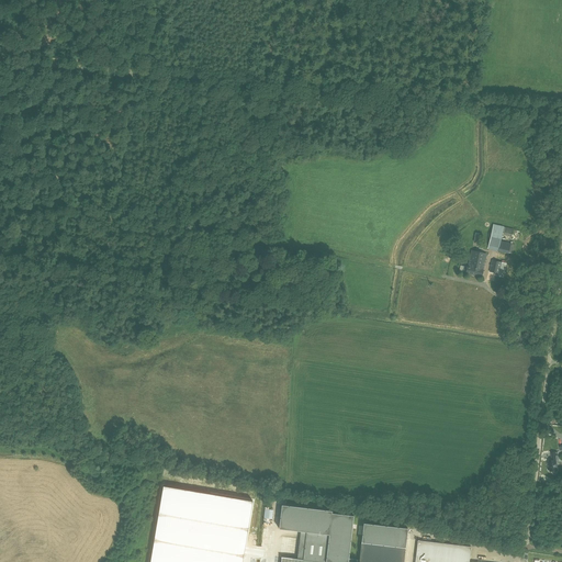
[(493,225),(489,243),(499,246),(501,240),(503,232),(504,227),(493,225)]
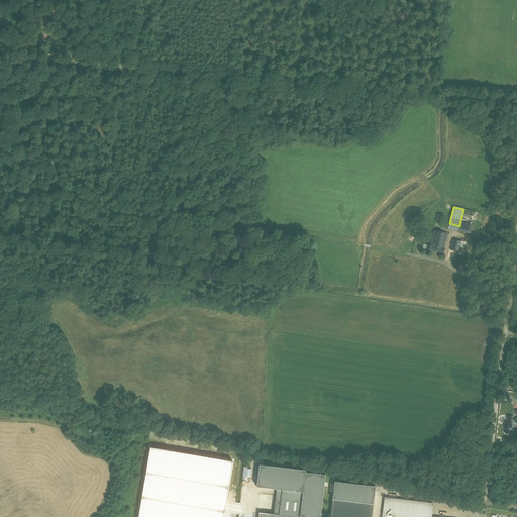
[(459,226),(458,228),(468,230),(470,223),(460,221),(459,226)]
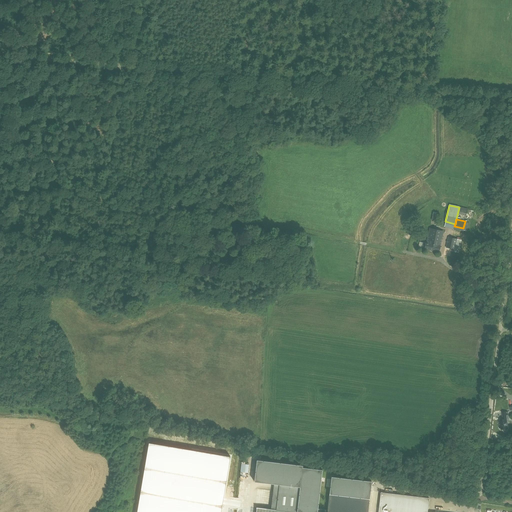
[(423,243),(422,248),(439,251),(443,231),(430,229),(427,244),(423,243)]
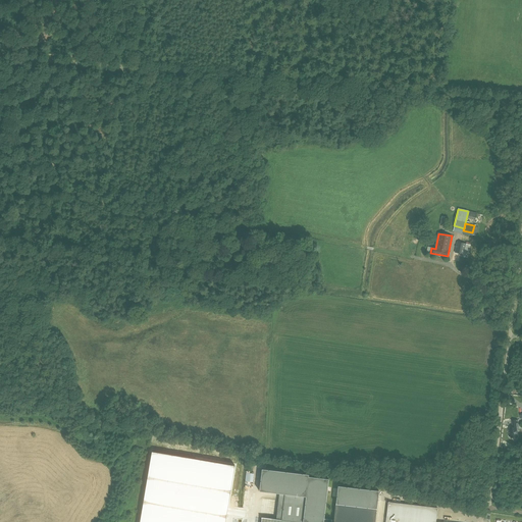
[(469,244),(467,244),(457,242),(455,252),(467,255),(469,244)]
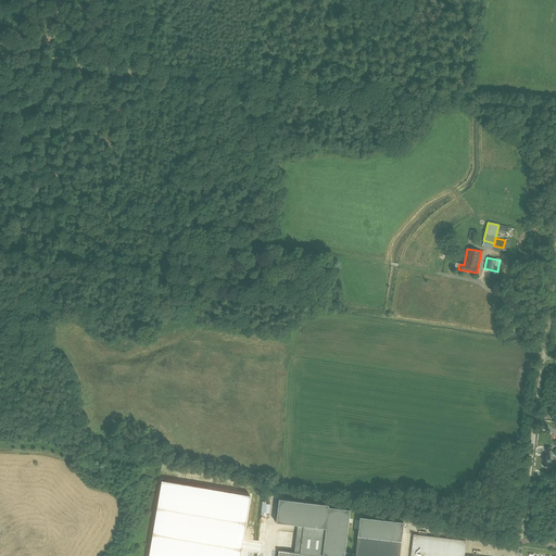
[(553,458),(553,454),(552,451),(551,446),(545,447),(546,451),(546,455),(542,455),(543,457),(541,457),(542,465),(543,465),(544,466),(546,466),(546,468),(547,469),(550,469),(551,467),(551,466),(552,465),(551,458),(553,458)]
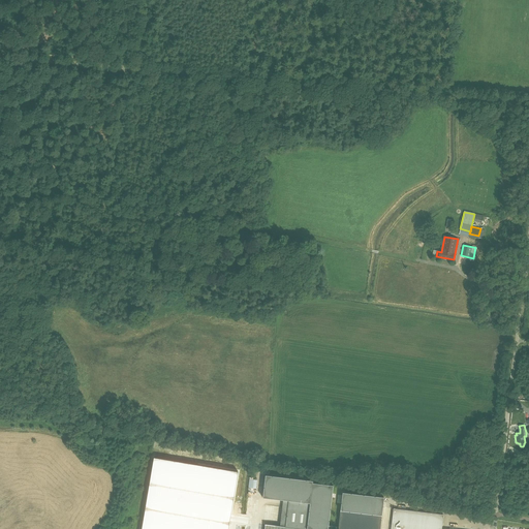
[(154,457),(141,528),(227,528),(238,471),(154,457)]
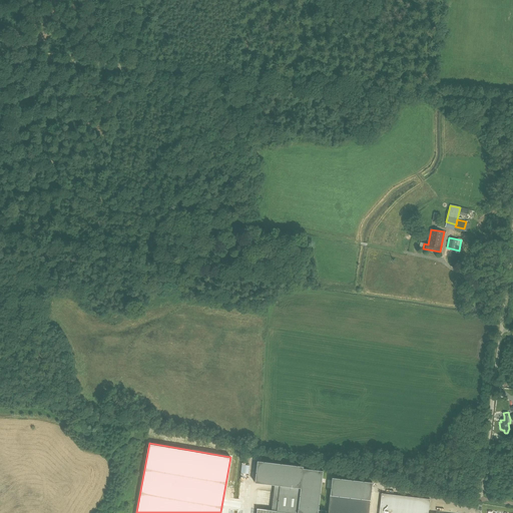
[(224,498),(222,504),(257,508),(255,512),(327,512),(328,511),(318,510),(323,470),(303,468),(303,466),(258,461),(254,482),(280,485),(278,504),(224,498)]
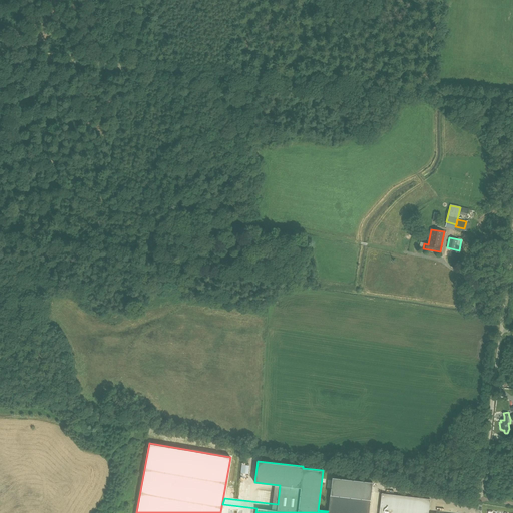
[(249,473),(250,465),(242,464),(242,473),(249,473)]
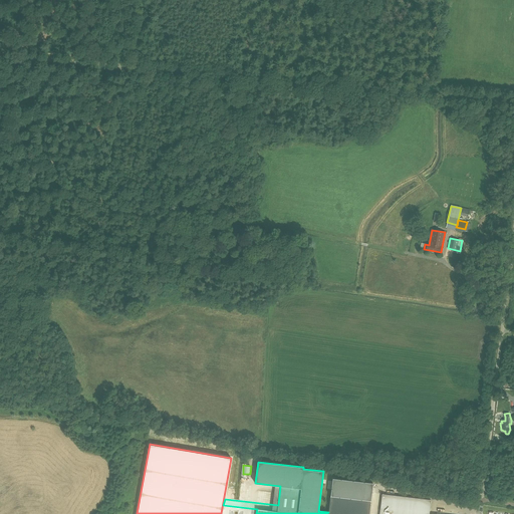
[(368,513),(372,483),(332,478),(328,512),(327,513),(368,513)]
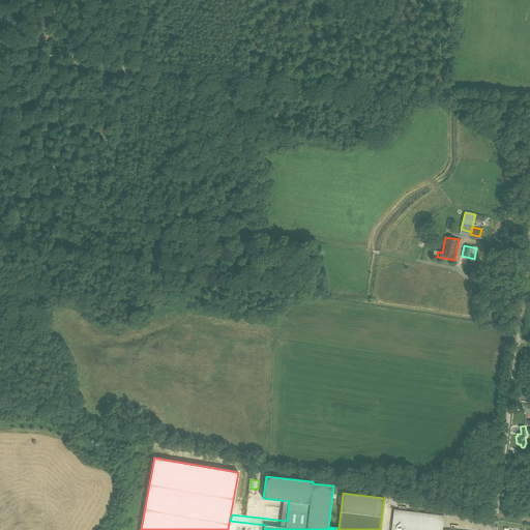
[(442,529),(444,516),(394,509),(391,529),(442,529)]
